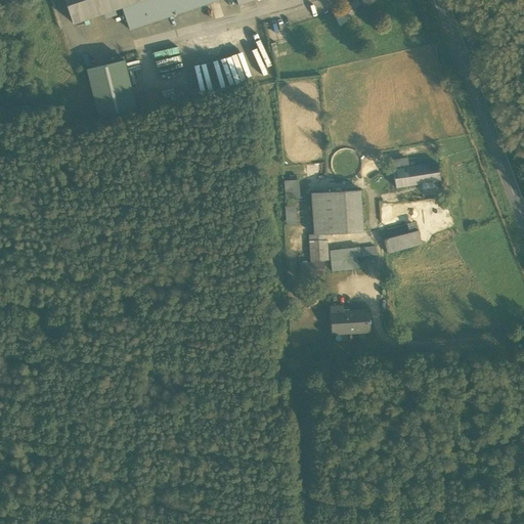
[(147,0),(64,0),(73,24),(122,8),(147,0)]
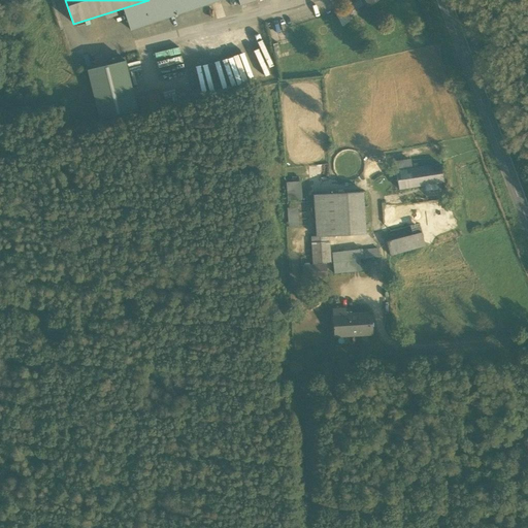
[(128,28),(217,0),(149,0),(123,8),(128,28)]
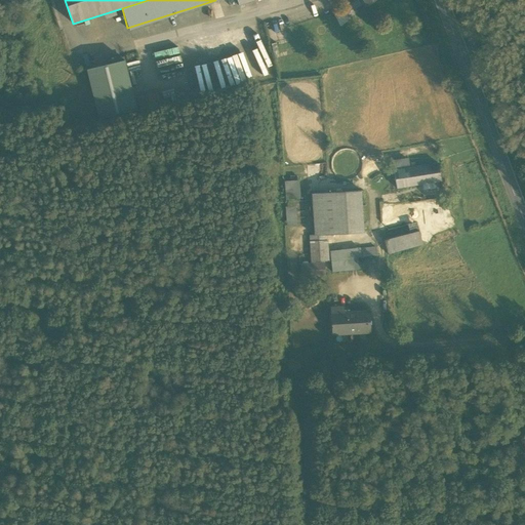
[(352,4),(349,0),(341,5),(342,7),(347,13),(345,14),(348,19),(358,12),(352,4)]
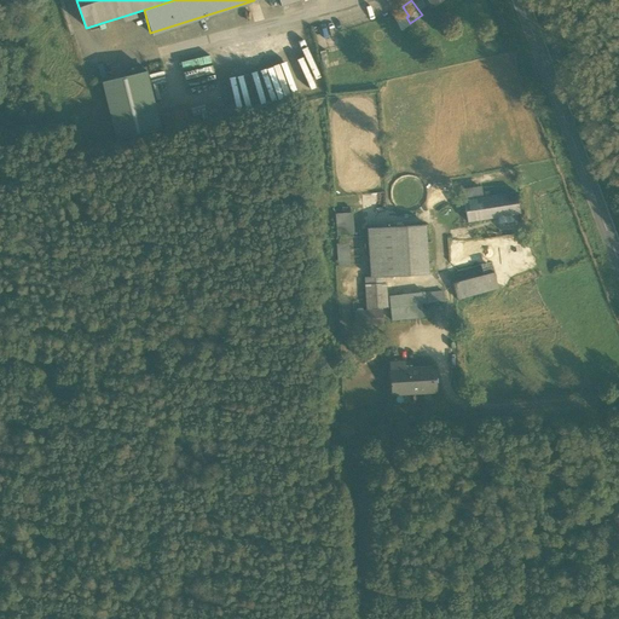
[(409,16),(404,9),(393,17),(401,32),(411,24),(410,23),(406,17),(409,16)]
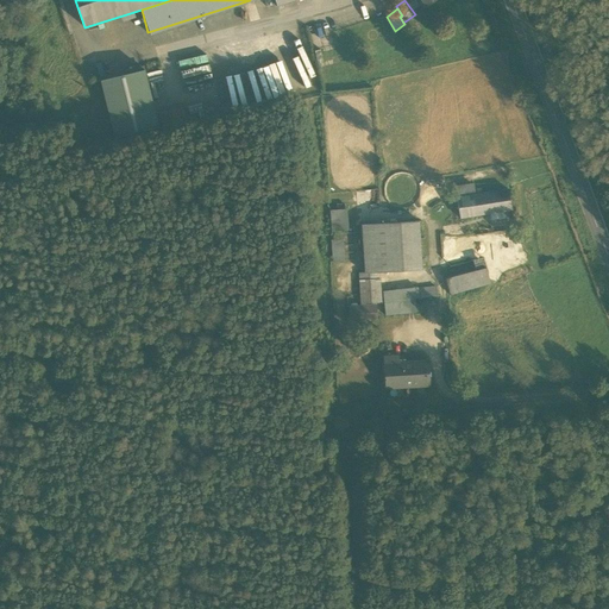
[(144,70),(100,81),(114,138),(158,127),(144,70)]
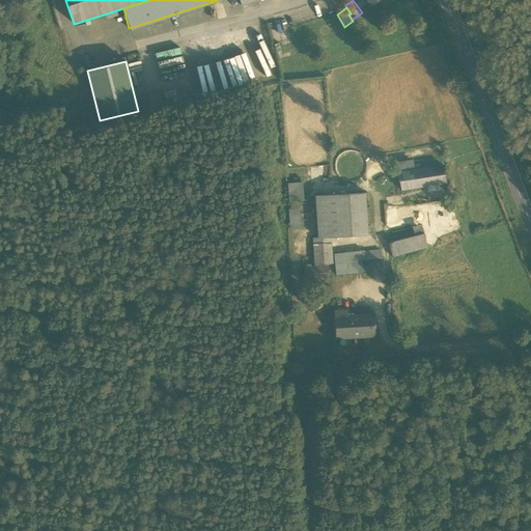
[(159,93),(139,100),(141,110),(162,104),(159,93)]
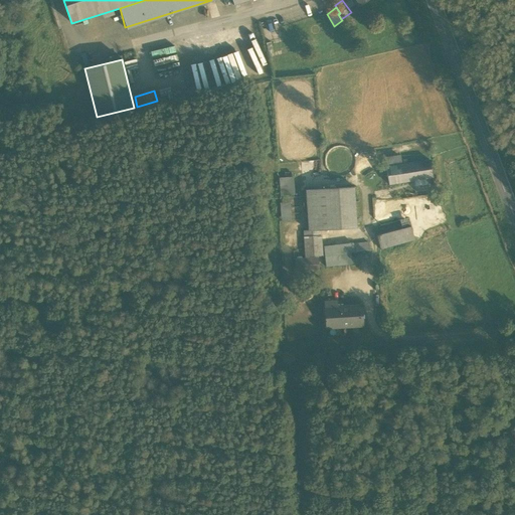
[(386,166),(401,164),(400,156),(385,158),(386,166)]
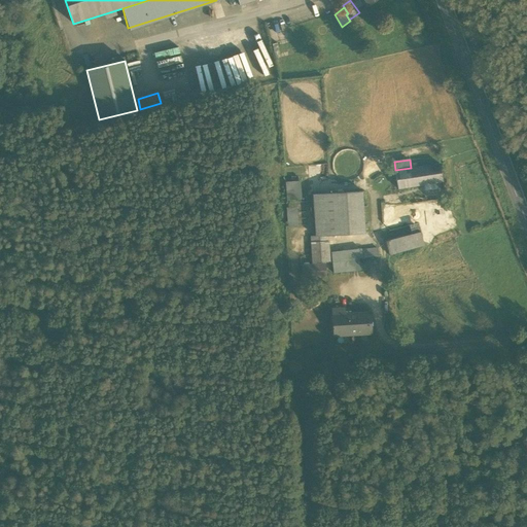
[(395,170),(398,188),(423,184),(435,183),(443,181),(441,164),(411,168),(395,170)]
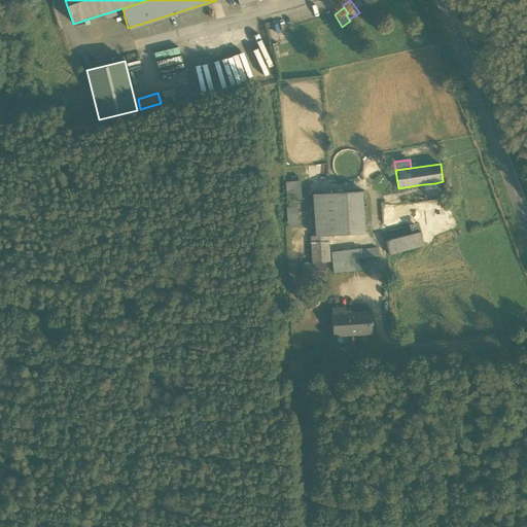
[(436,189),(435,183),(423,184),(424,191),(436,189)]
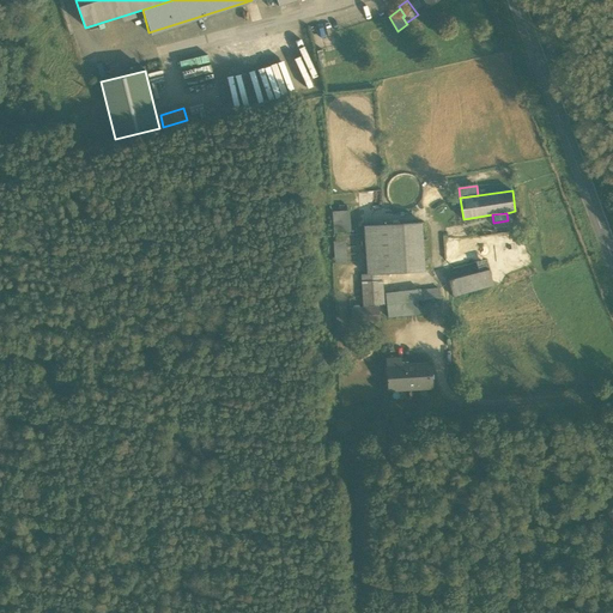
[(331,216),(331,234),(351,232),(350,216),(331,216)]
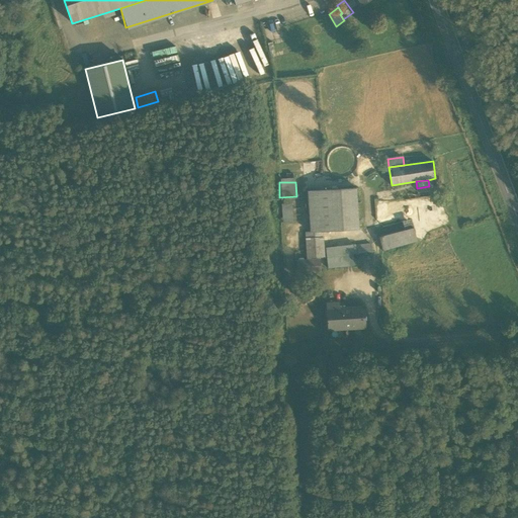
[(352,189),(325,191),(327,234),(354,232),(352,189)]
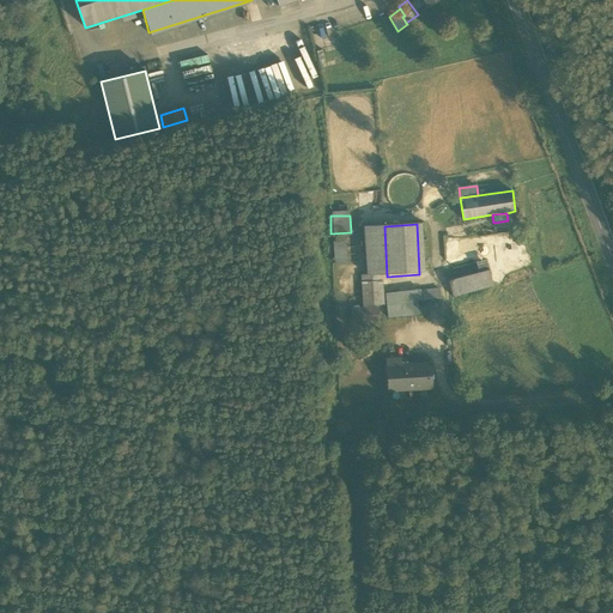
[(381,277),(387,277),(384,226),(364,226),(366,275),(366,278),(381,277)]
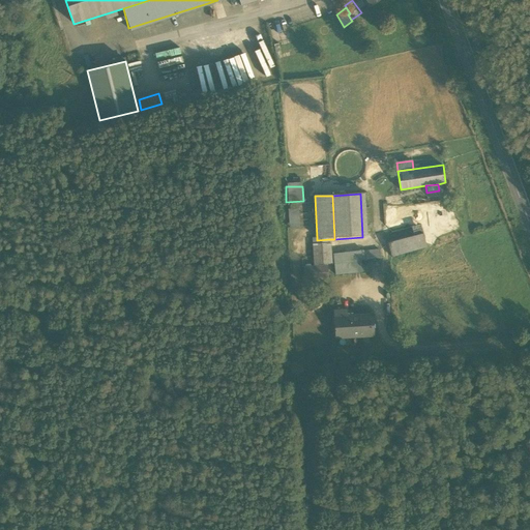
[(298,209),(289,209),(290,229),(299,228),(298,209)]
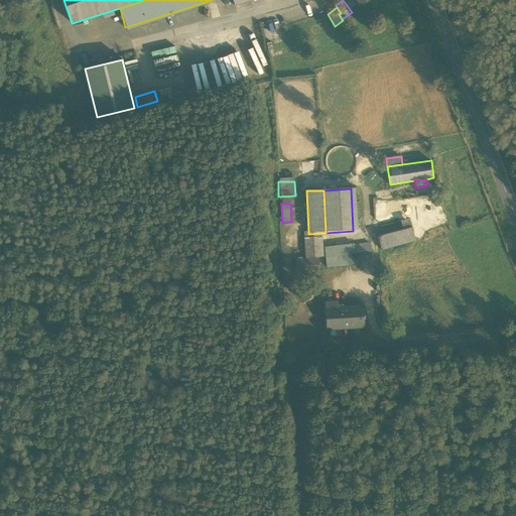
[(404,231),(413,229),(410,219),(401,221),(404,231)]
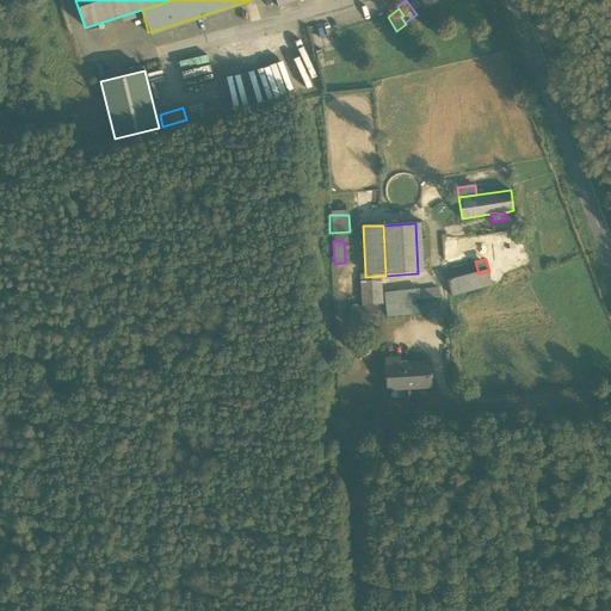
[(449,283),(452,295),(493,283),(489,271),(479,273),(449,283)]
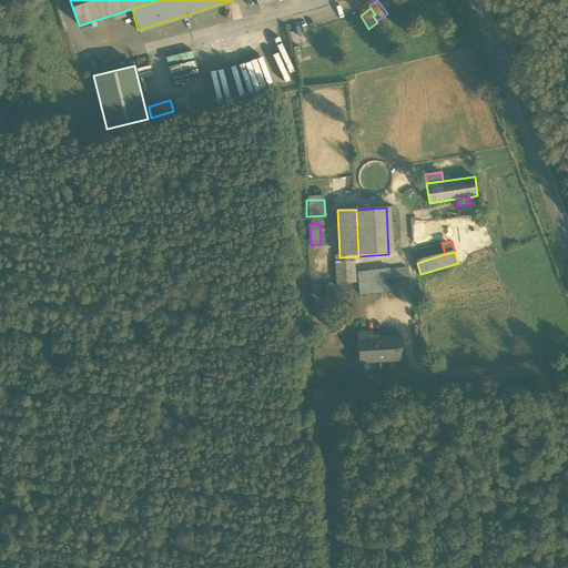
[(354,284),(353,256),(340,257),(340,255),(335,256),(336,285),(351,285),(354,284)]
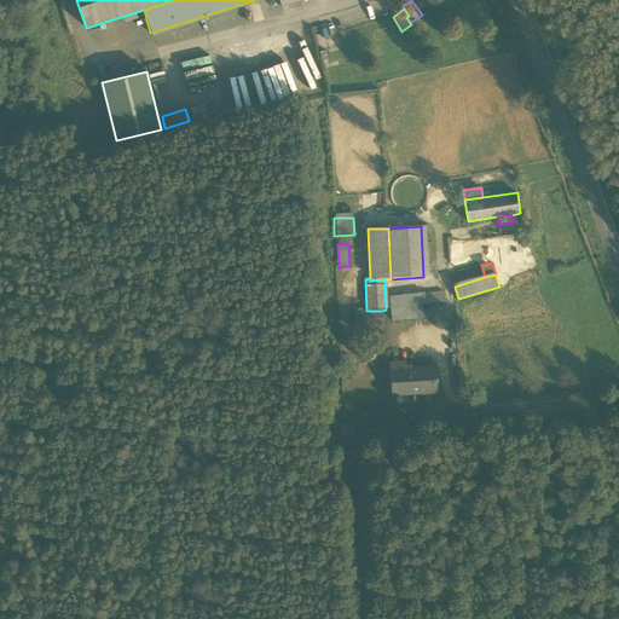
[(391,296),(391,306),(400,305),(427,302),(445,300),(444,293),(426,295),(426,291),(391,296)]
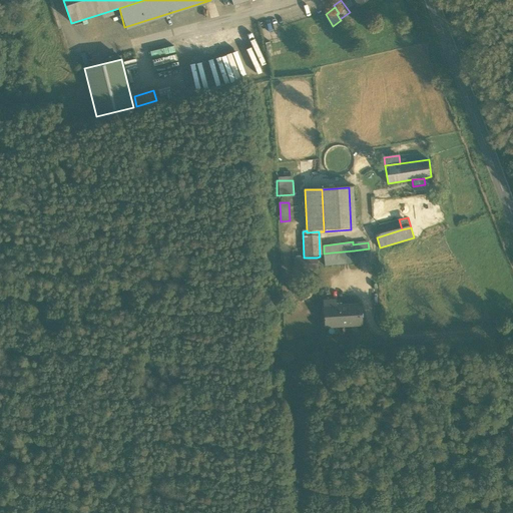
[(354,250),(332,252),(332,265),(355,262),(354,250)]
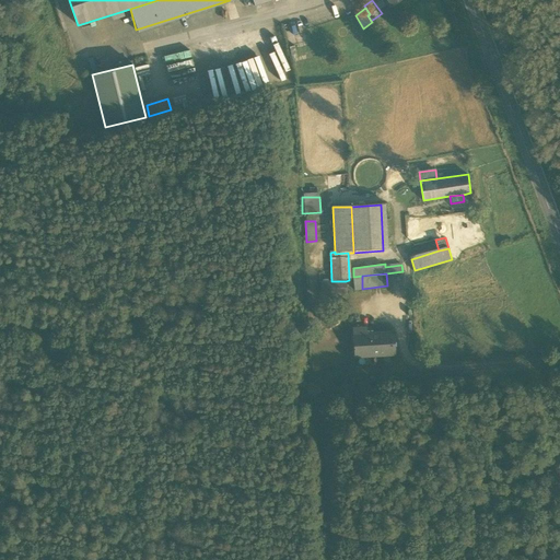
[(347,289),(346,281),(331,281),(323,282),(324,290),(347,289)]
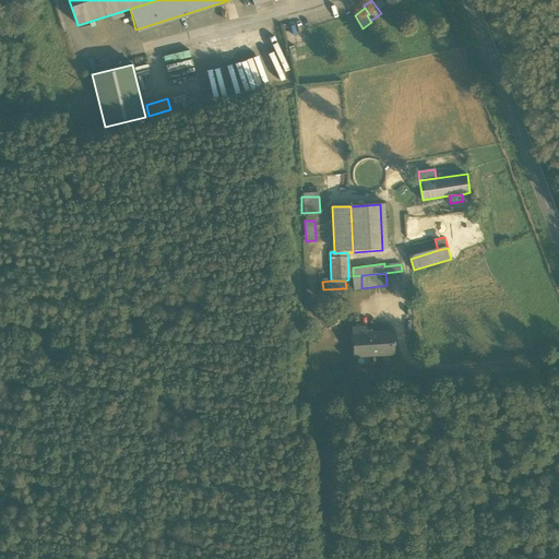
[(353,332),(354,359),(392,356),(391,335),(364,337),(363,332),(353,332)]
